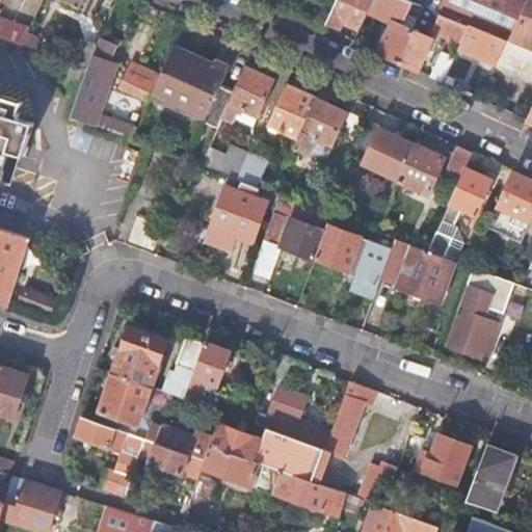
[(2,0),(1,2),(21,11),(25,0),(2,0)]
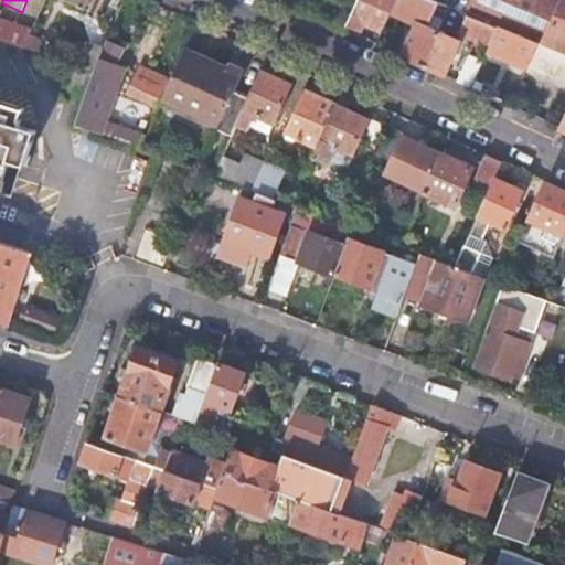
[(31,0),(23,13),(35,21),(48,0),(31,0)]
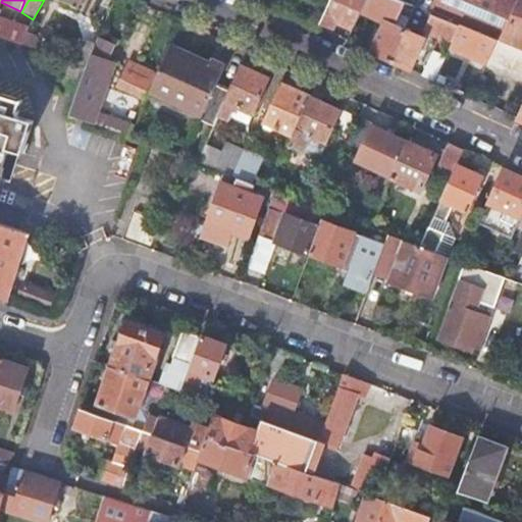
[(354,28),(362,10),(366,0),(332,0),(330,7),(326,15),(354,28)]
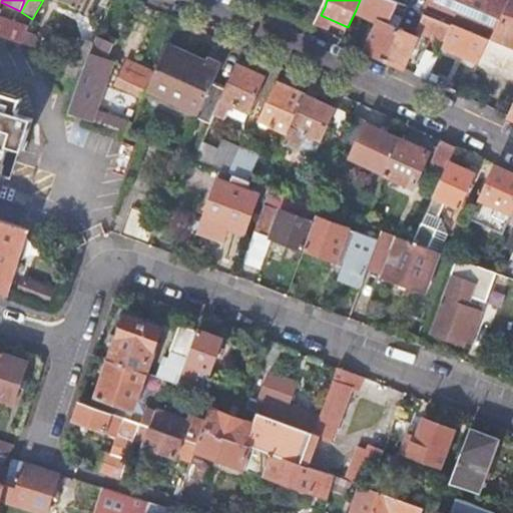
[(365,50),(385,59),(400,29),(391,24),(401,1),(398,0),(360,0),(356,10),(378,20),(365,50)]
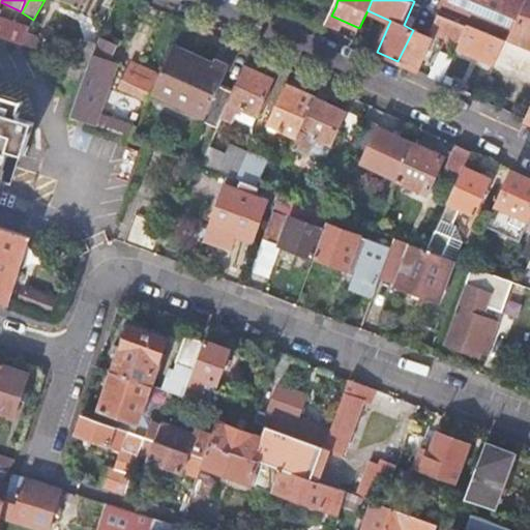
[(505,39),(507,39),(509,40),(529,0),(444,0),(438,11),(469,24),(470,24),(505,39)]
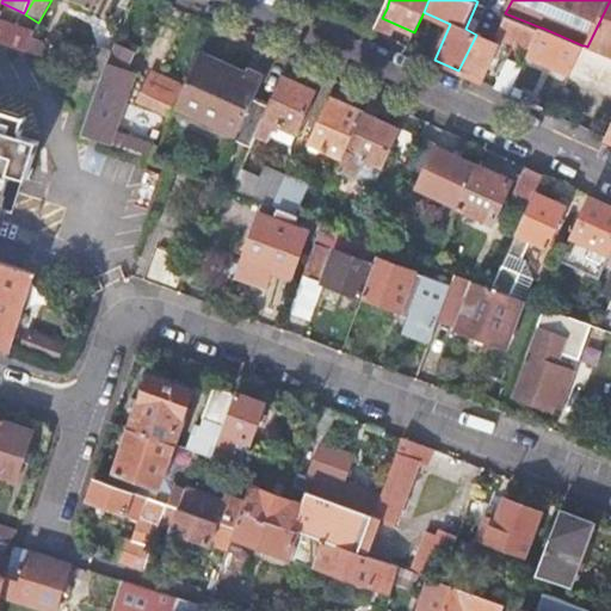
[(610,0),(587,47),(610,56),(610,0)]
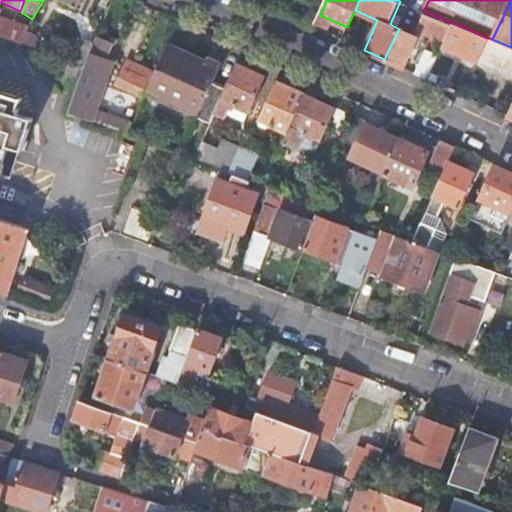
[(317,21),(320,15),(324,7),(319,5),(313,18),(317,21)]
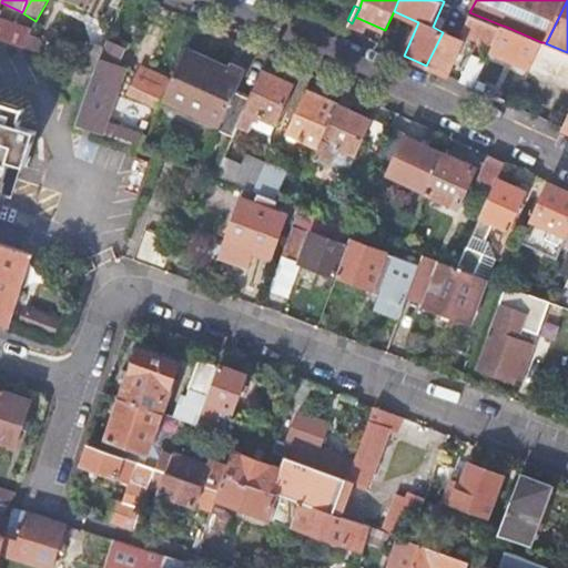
[(470,37),(494,46),(503,26),(469,12),(455,6),(450,16),(467,22),(463,33),(457,39),(443,32),(426,66),(448,75),(470,37)]
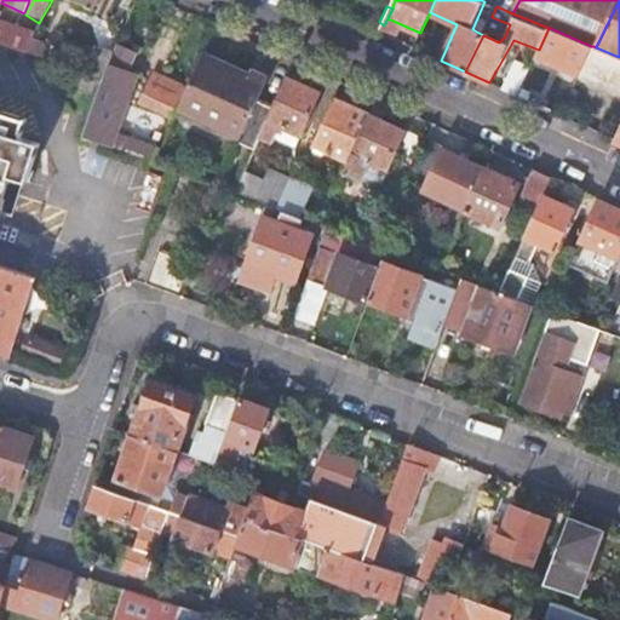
[(0,18),(0,41),(28,51),(34,38),(36,32),(0,18)]
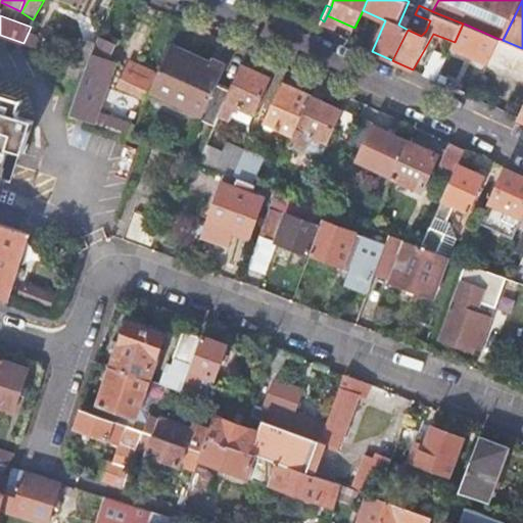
[(490,58),(498,39),(464,24),(456,43),(490,58)]
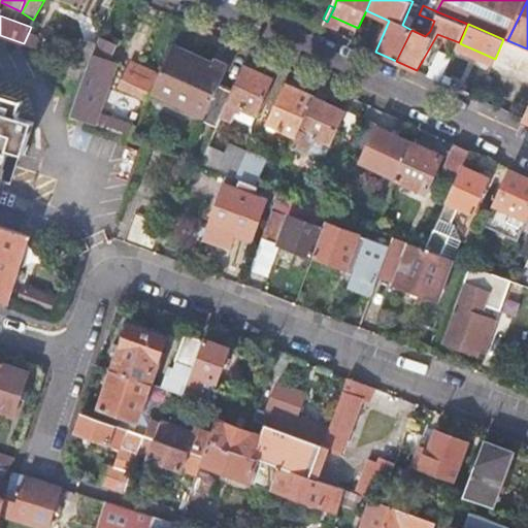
[(29,32),(24,43),(39,48),(43,39),(29,32)]
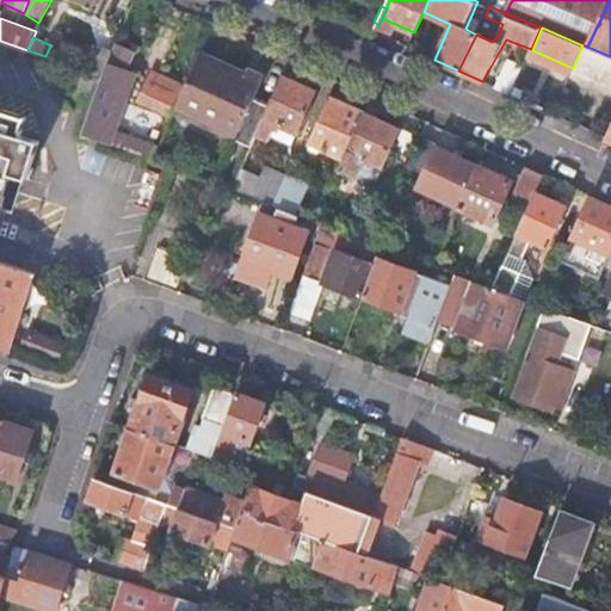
[(610,91),(610,56),(587,47),(585,45),(572,75),(610,91)]
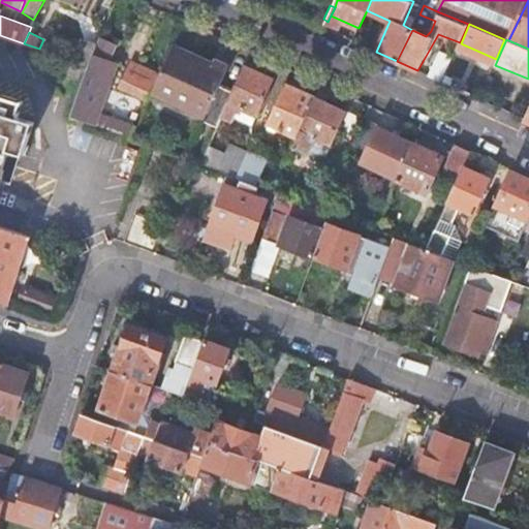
[(72,60),(87,65),(94,48),(81,40),(72,60)]
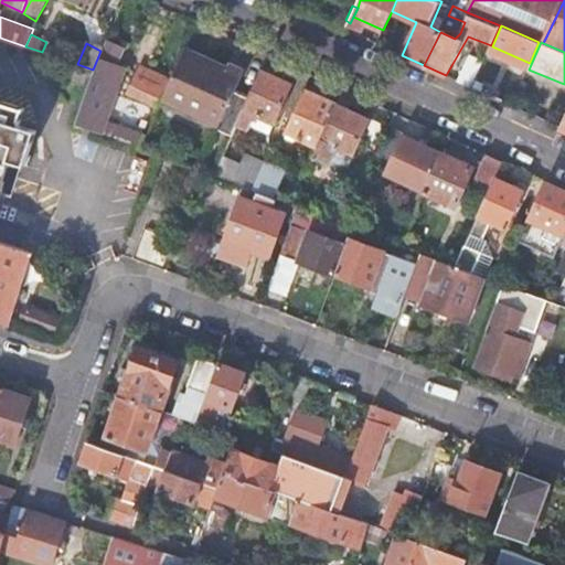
[(74,125),(138,148),(142,135),(103,121),(120,72),(107,66),(114,50),(104,45),(100,51),(93,70),(74,125)]
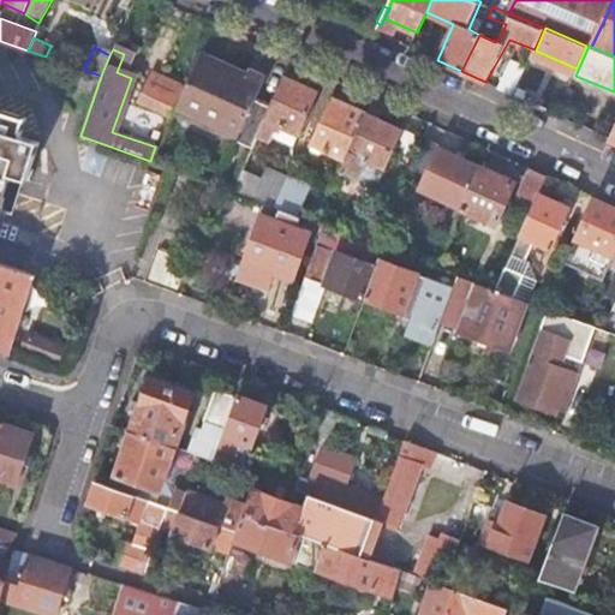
[(237,143),(251,149),(257,136),(272,105),(257,99),(268,73),(251,66),(248,73),(202,54),(186,88),(181,100),(178,107),(238,137),(237,143)]
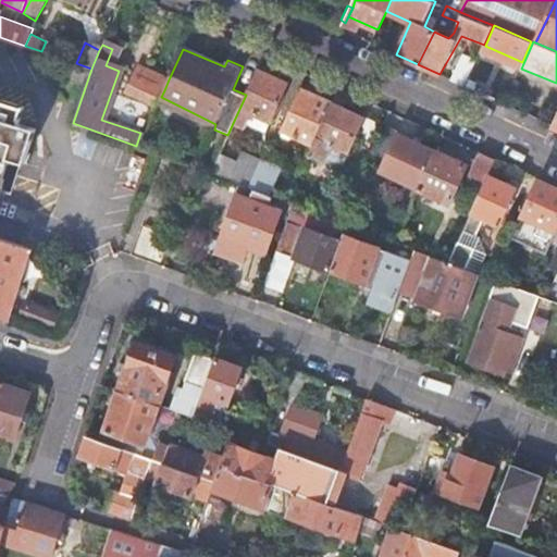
[(452,79),(465,86),(477,62),(463,56),(452,79)]
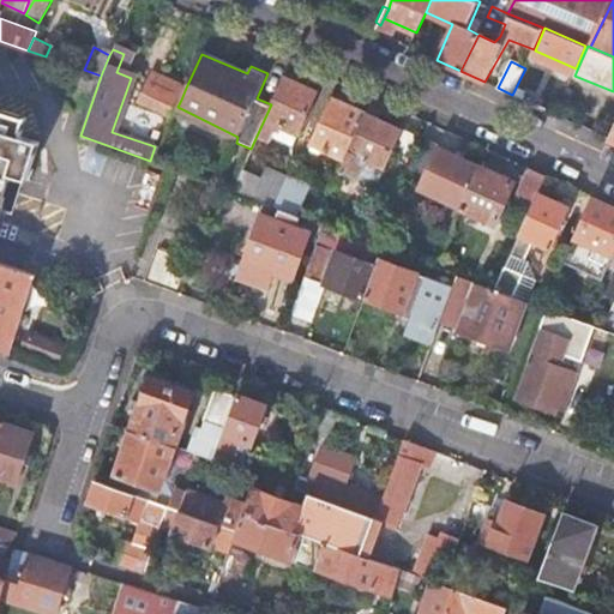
[(151,74),(146,86),(181,100),(186,88),(151,74)]
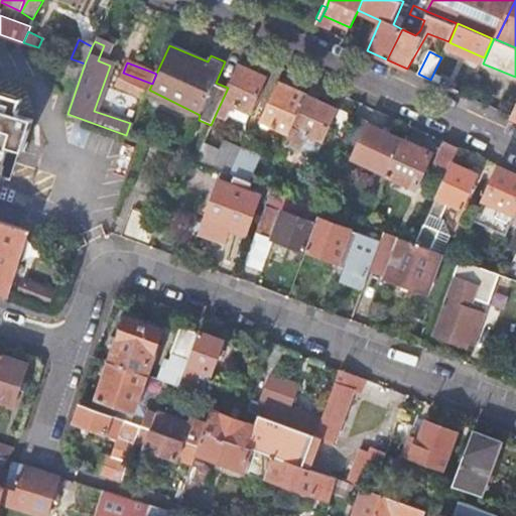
[(238,65),(228,88),(216,114),(226,119),(233,105),(251,113),(266,78),(238,65)]
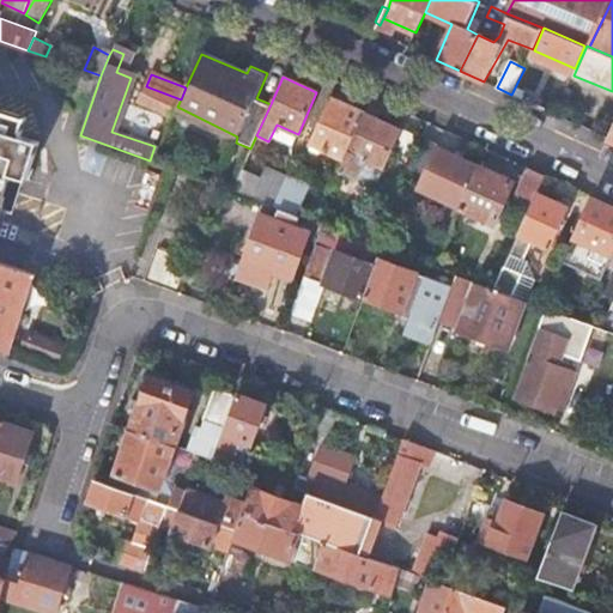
[(140,103),(174,115),(177,107),(181,99),(146,86),(140,103)]
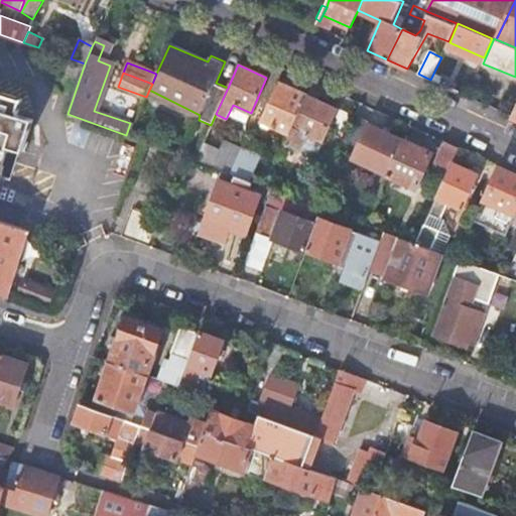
[(290,133),(307,97),(280,84),(263,126),(267,128),(269,123),(290,133)]
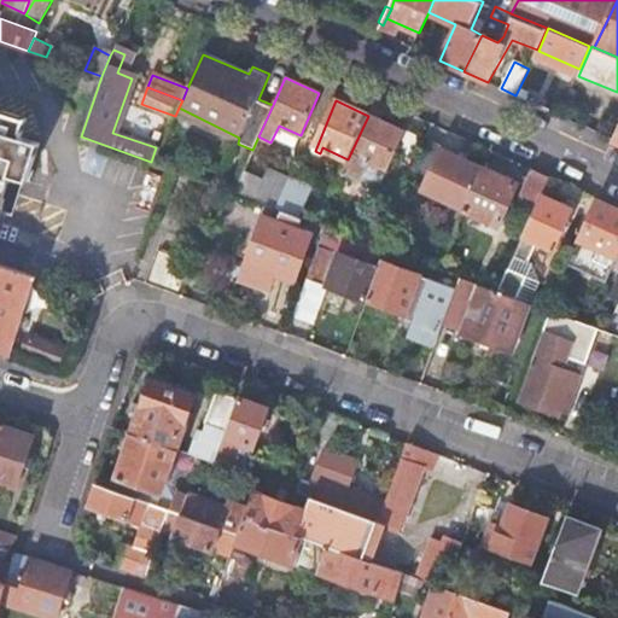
[(0,157),(30,169),(39,143),(21,136),(27,118),(0,110),(0,157)]
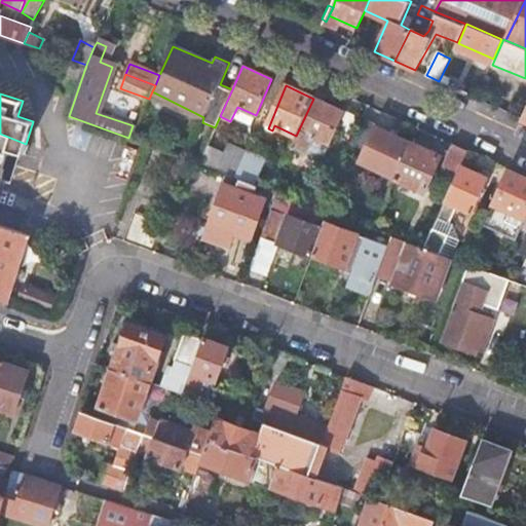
[(343,112),(313,99),(296,136),(291,147),(323,157),(343,112)]
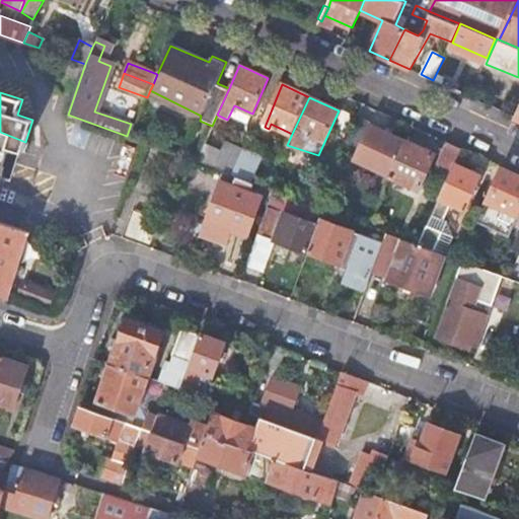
[(404,140),(357,119),(341,154),(388,175),(404,140)]
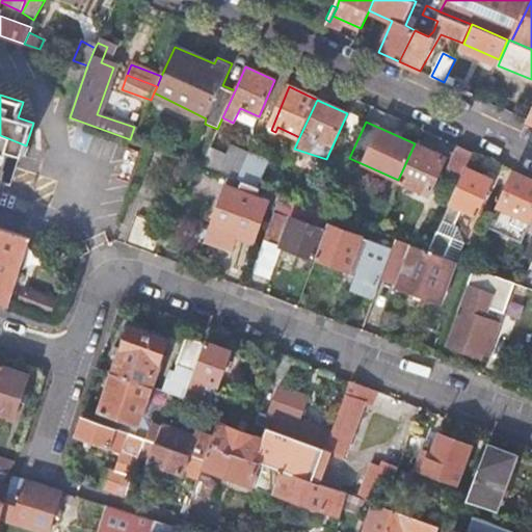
[(0,174),(7,151),(23,156),(26,145),(0,135),(0,174)]
